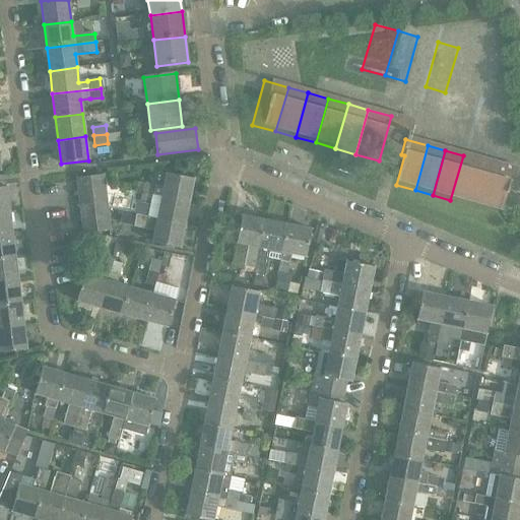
[(463,155),(450,200),(467,205),(480,160),(463,155)]
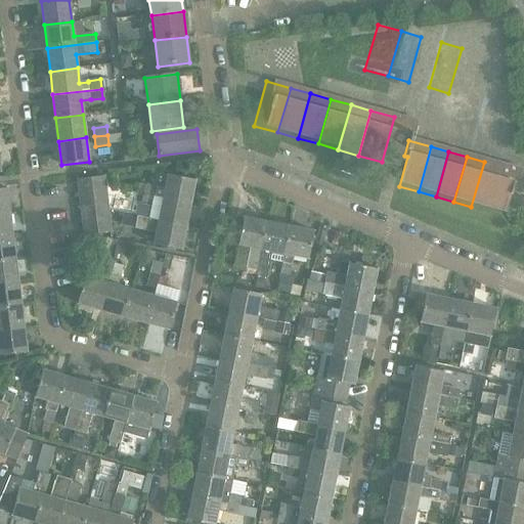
[(484,162),(471,207),(489,212),(501,167),(484,162)]
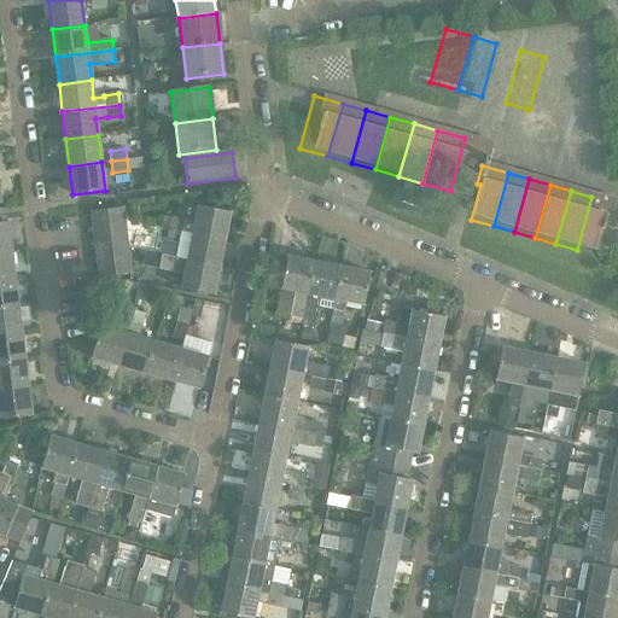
[(592,197),(577,250),(599,256),(614,203),(592,197)]
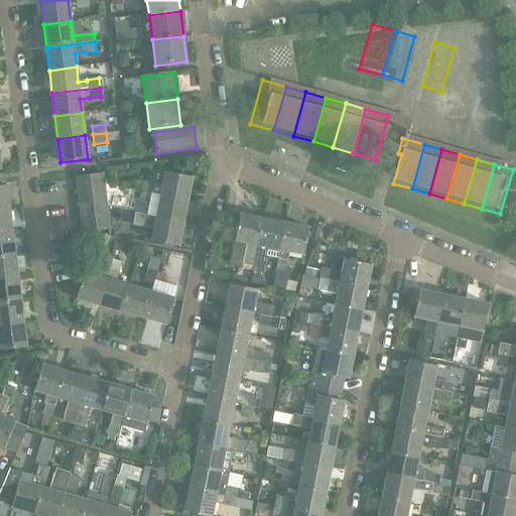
[(151,194),(187,201),(192,177),(165,172),(162,186),(138,181),(135,190),(151,194)]
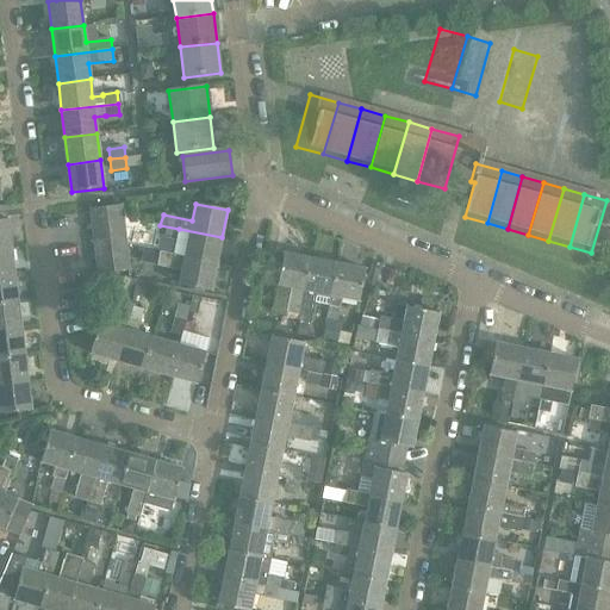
[(91,209),(93,226),(124,223),(122,205),(91,209)]
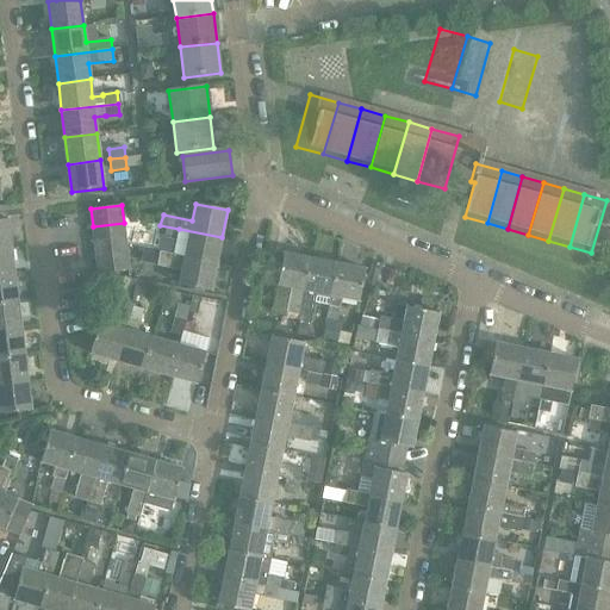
[(0,248),(11,247),(7,219),(0,221),(0,248)]
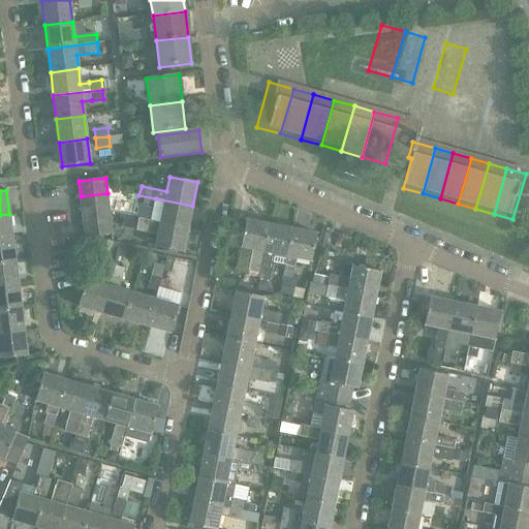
[(107,193),(81,196),(83,210),(110,207),(107,193)]
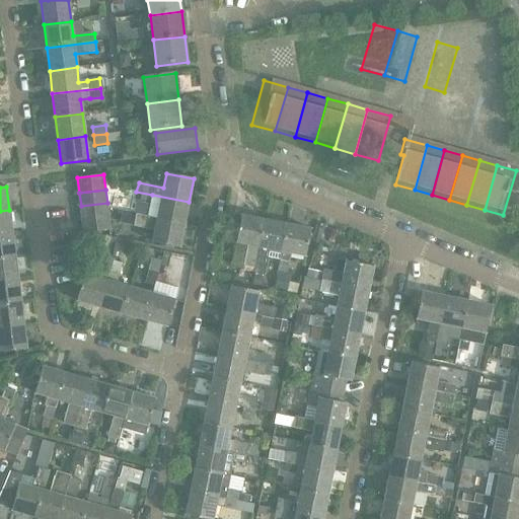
[(189,202),(152,195),(148,217),(184,224),(189,202)]
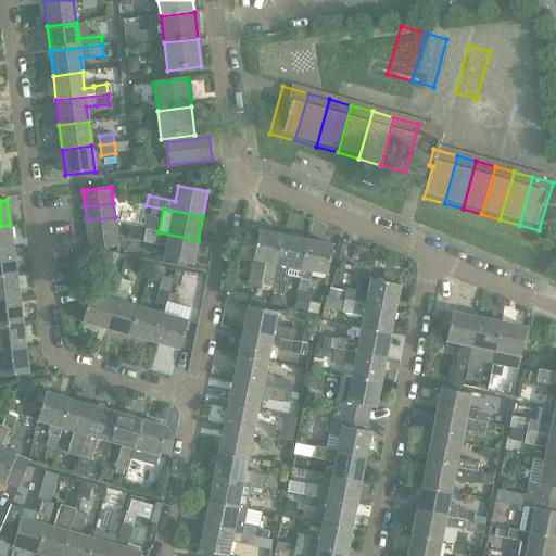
[(87,220),(88,235),(116,232),(115,217),(87,220)]
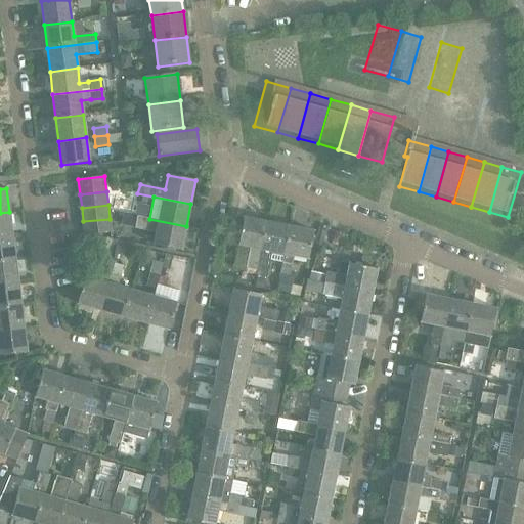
[(0,236),(12,235),(9,212),(0,213),(0,236)]
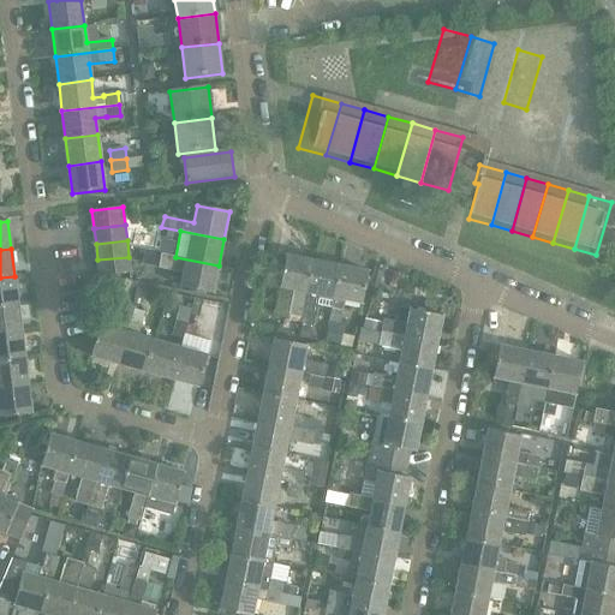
[(219,266),(175,257),(148,252),(145,267),(184,274),(181,287),(213,294),(219,266)]
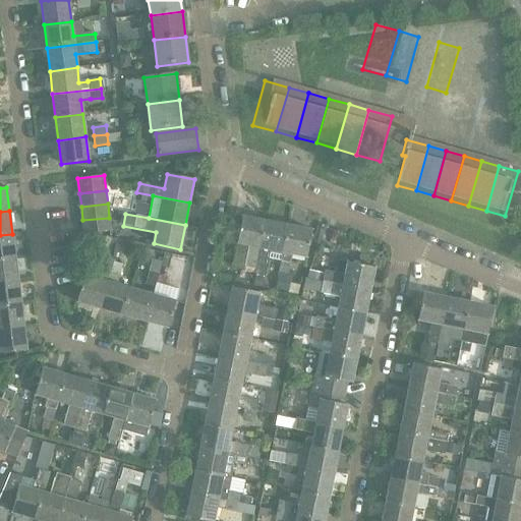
[(245,268),(256,270),(267,222),(242,217),(237,244),(249,246),(245,268)]
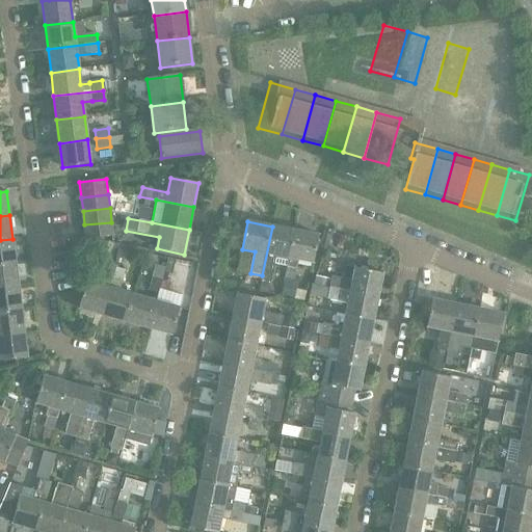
[(111,222),(84,224),(86,239),(113,237),(111,222)]
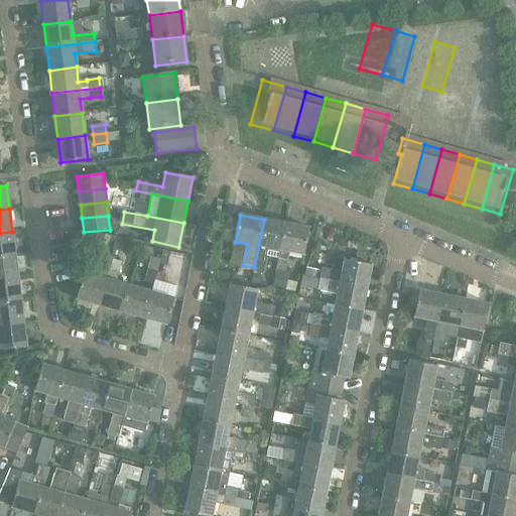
[(264,220),(254,267),(254,272),(262,273),(267,248),(281,251),(286,224),(264,220)]
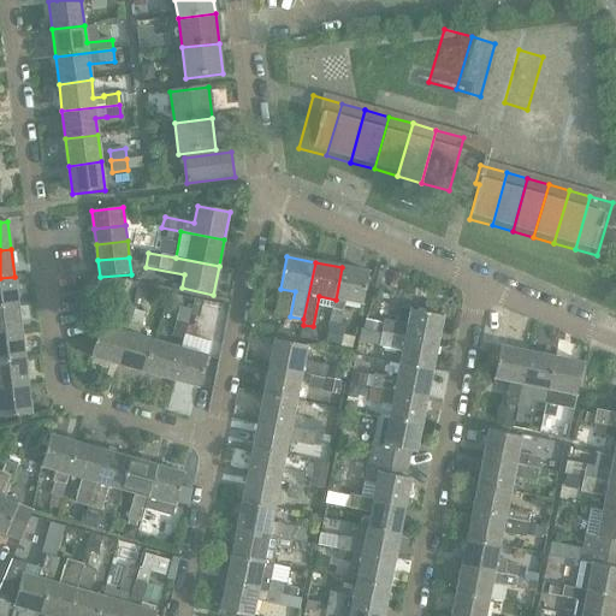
[(342,267),(336,300),(333,309),(343,312),(345,302),(362,306),(369,273),(342,267)]
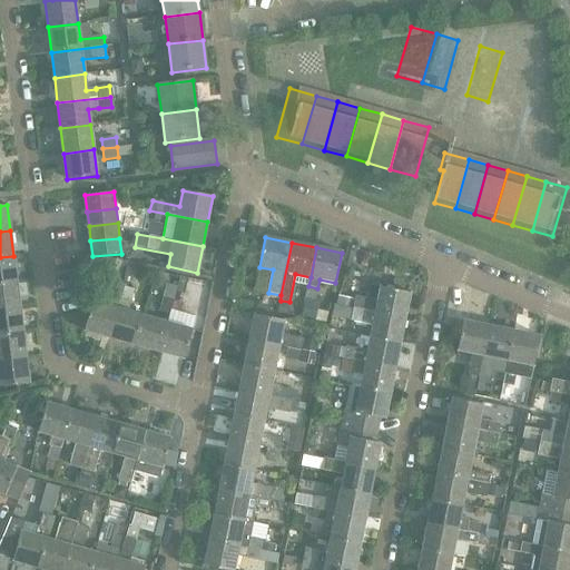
[(0,283),(17,281),(13,256),(0,257),(0,283)]
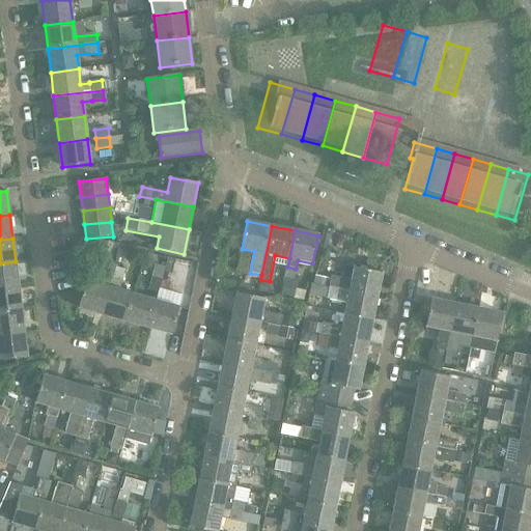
[(0,263),(0,287),(18,285),(16,261),(0,263)]
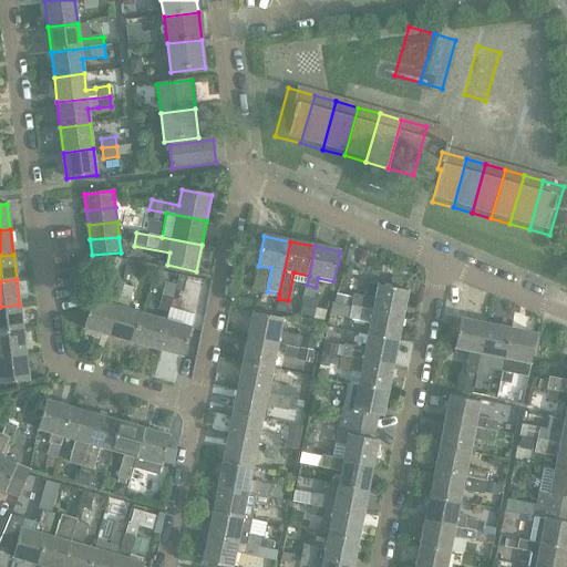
[(84,329),(110,337),(124,286),(125,285),(112,280),(105,303),(93,300),(84,329)]
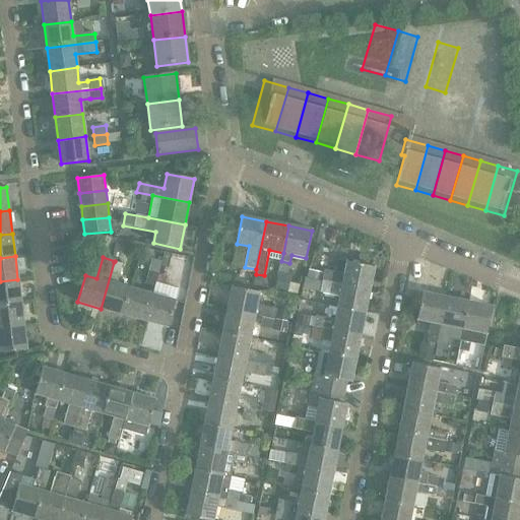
[(101,309),(123,315),(131,288),(117,284),(123,265),(114,262),(101,309)]
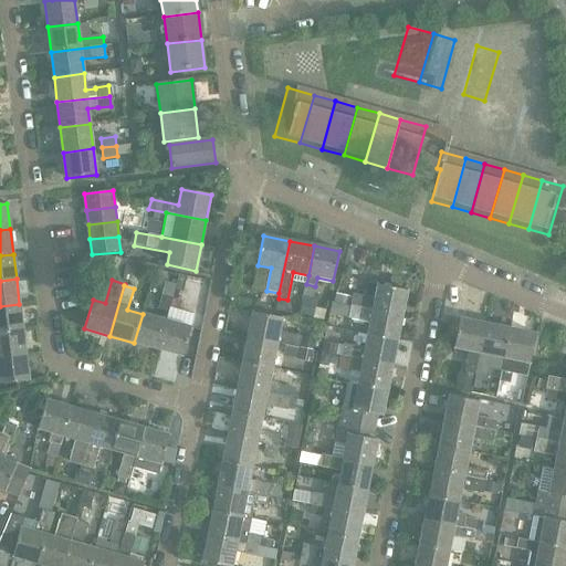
[(364,310),(402,316),(407,292),(378,285),(375,299),(366,296),(364,310)]
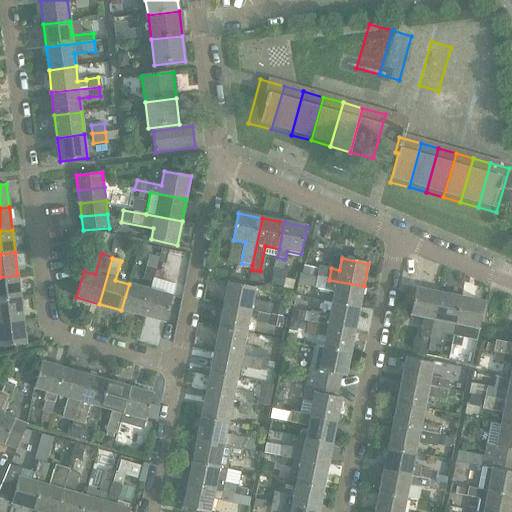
[(144,280),(152,283),(156,270),(148,268),(144,280)]
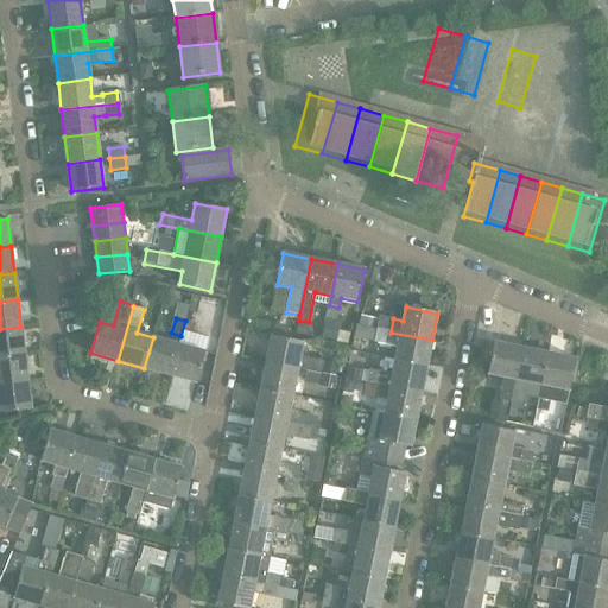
[(185,321),(181,336),(191,340),(196,325),(185,321)]
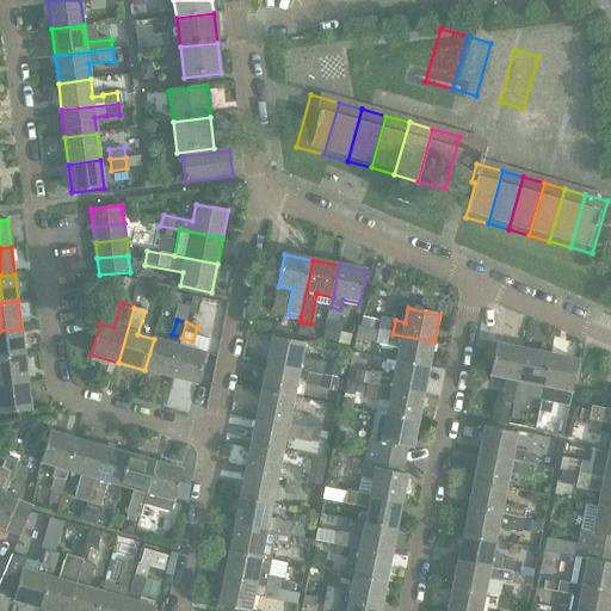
[(20,328),(0,331),(0,358),(24,356),(20,328)]
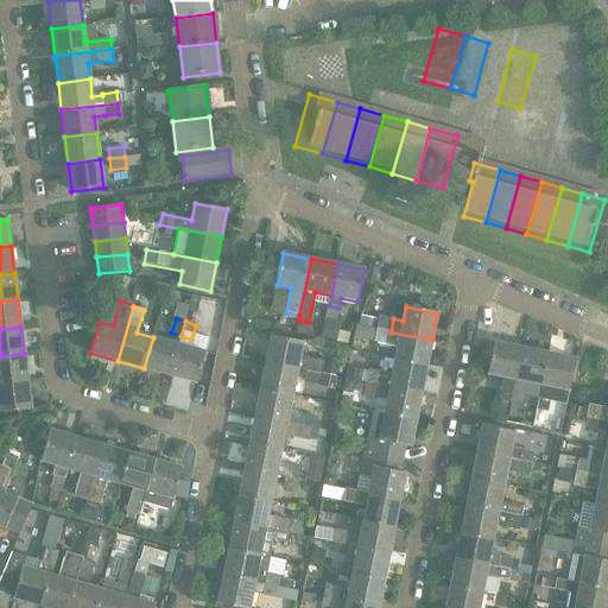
[(398,347),(396,361),(426,367),(432,340),(391,333),(378,329),(375,342),(398,347)]
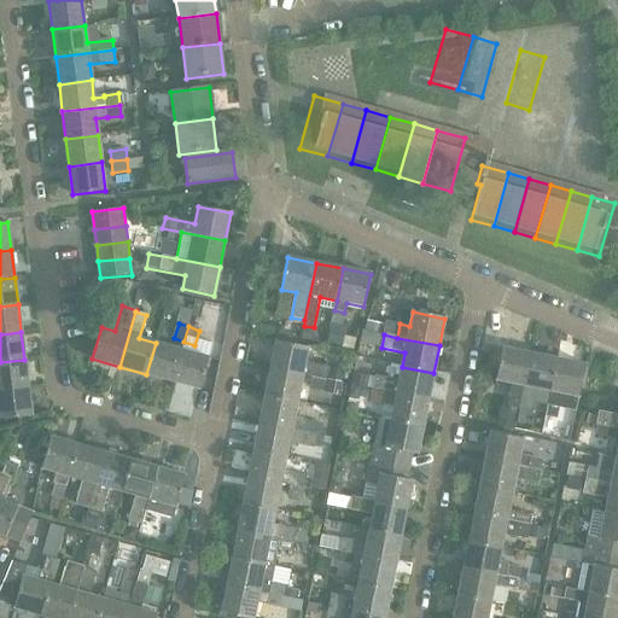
[(270,368),(303,375),(327,380),(330,367),(305,362),(308,348),(275,342),(270,368)]
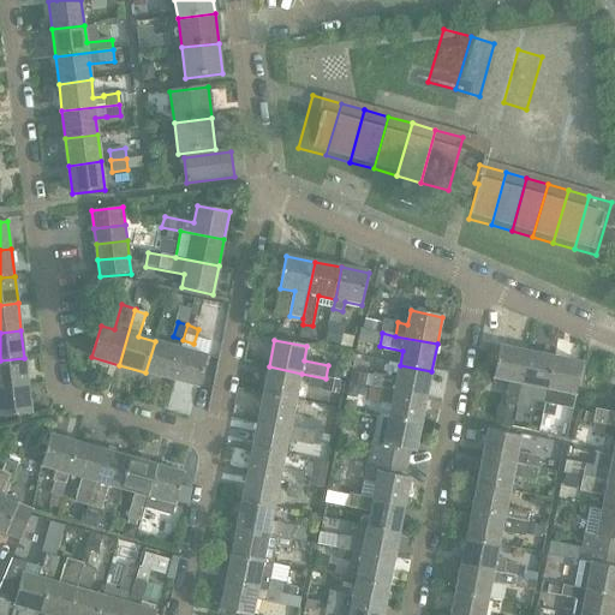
[(155,341),(145,372),(172,380),(180,348),(155,341)]
